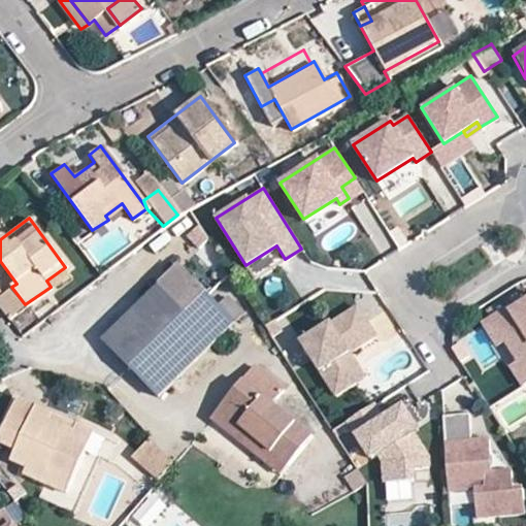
[(254,278),(285,259),(276,245),(245,265),(254,278)]
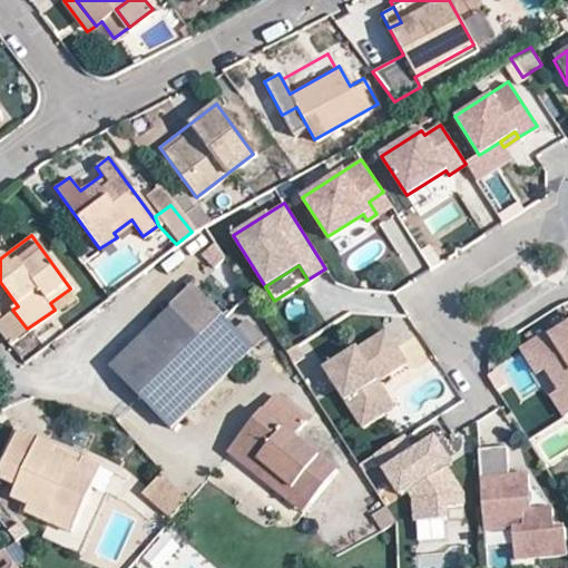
[(219,315),(191,285),(170,305),(199,335),(219,315)]
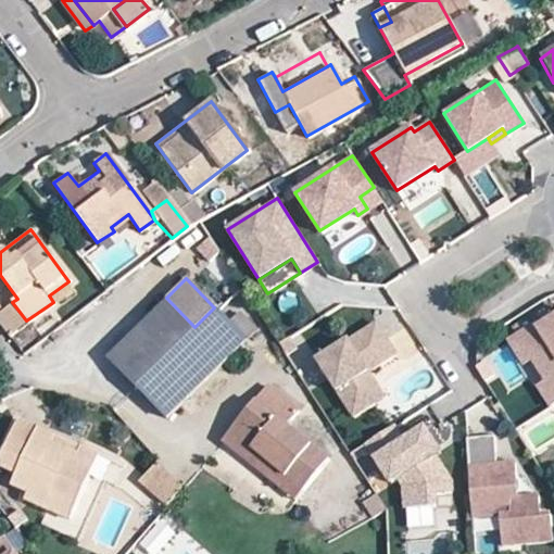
[(73,287),(68,281),(49,296),(53,302),(73,287)]
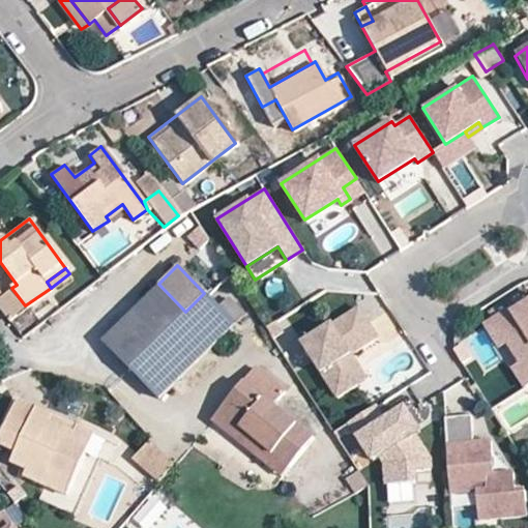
[(185,312),(158,284),(103,340),(157,396),(241,313),(231,302),(222,311),(204,293),(185,312)]
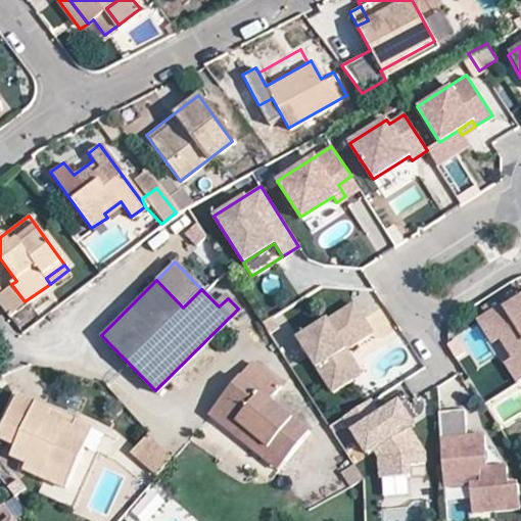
[(520,297),(506,309),(503,303),(486,315),(513,357),(505,362),(517,381),(520,378),(520,297)]
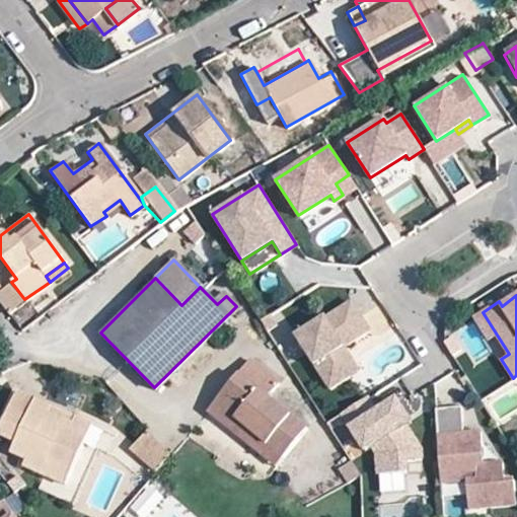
[(369,331),(351,302),(295,338),(329,390),(349,378),(334,354),(343,349),(369,331)]
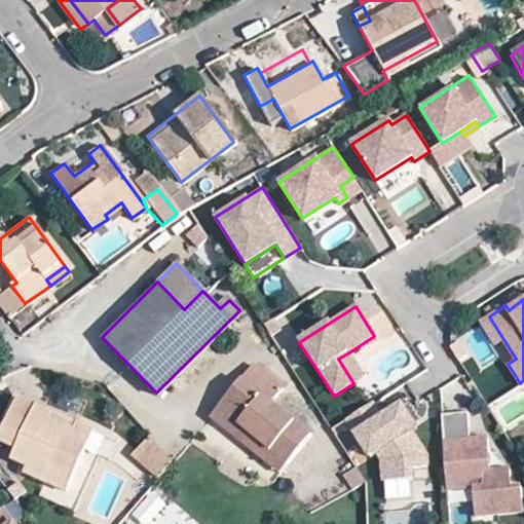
[(364,377),(347,353),(338,359),(353,383),(364,377)]
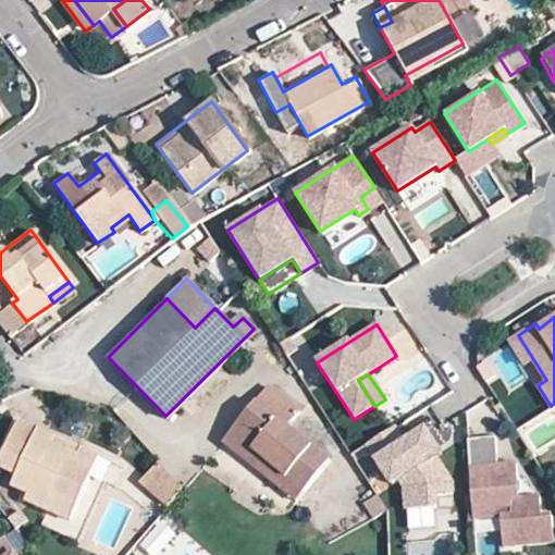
[(268,455),(305,484),(327,457),(284,423),(295,409),(264,385),(221,441),(256,469),(268,455)]
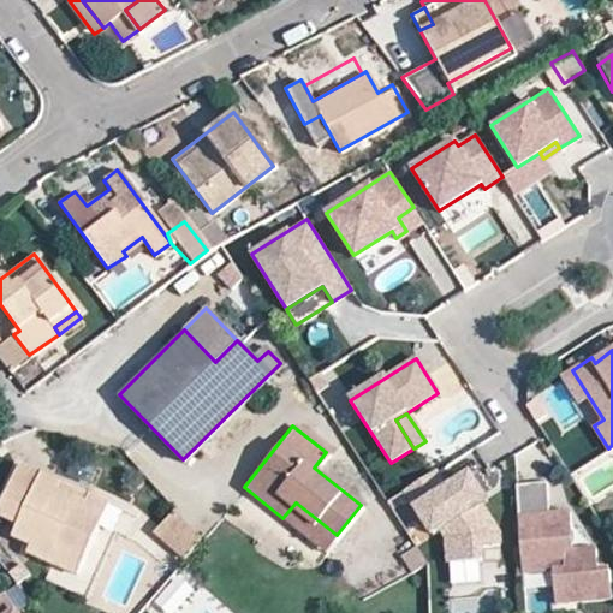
[(106,500),(17,462),(0,500),(0,515),(15,522),(9,536),(28,543),(24,551),(75,572),(106,500)]
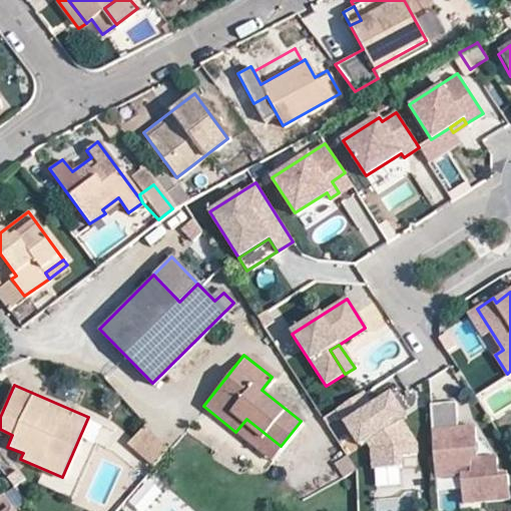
[(394,412),(399,409),(391,396),(371,409),(361,393),(337,409),(360,445),(367,440),(371,448),(373,468),(399,467),(399,454),(414,454),(414,444),(399,420),(394,412)]
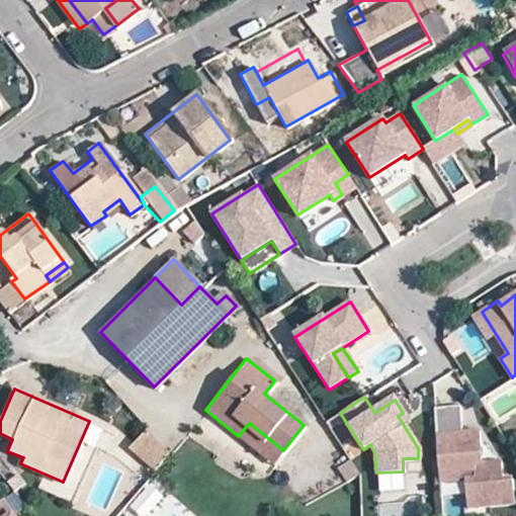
[(482,463),(479,431),(461,433),(459,407),(433,408),(438,482),(464,480),(466,508),(514,505),(512,481),(502,481),(501,462),(482,463)]
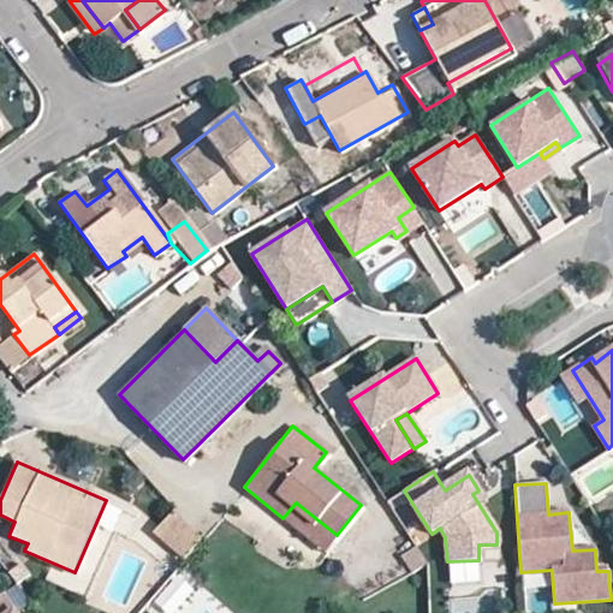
[(484,500),(478,491),(472,494),(478,504),(484,500)]
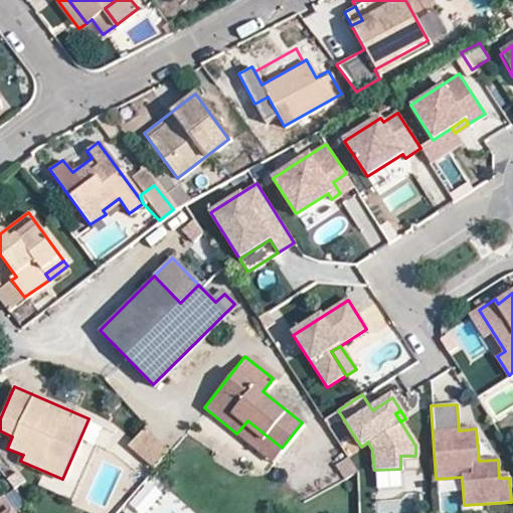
[(272,461),(282,448),(247,420),(236,434),(272,461)]
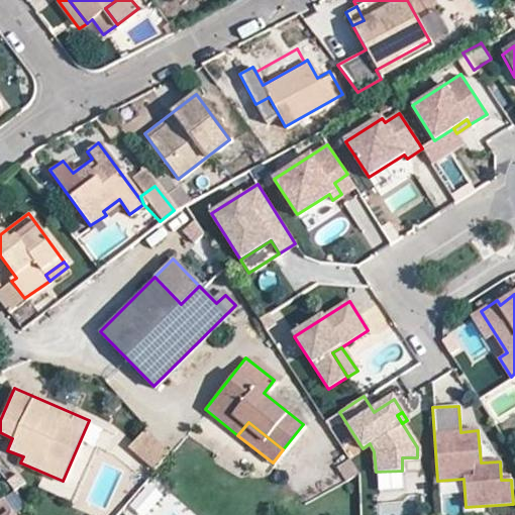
[(167,451),(143,425),(124,442),(150,471),(167,451)]
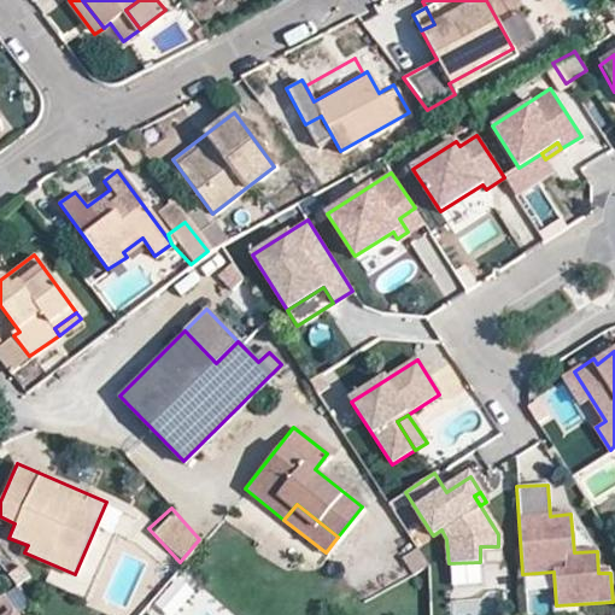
[(402,555),(409,569),(425,562),(415,548),(402,555)]
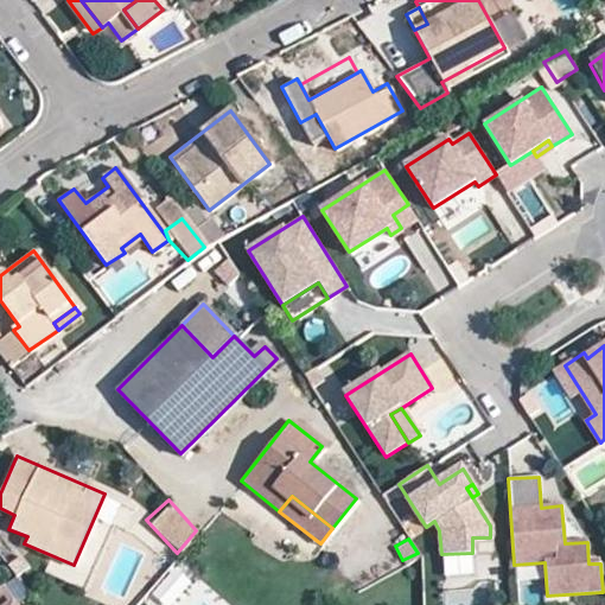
[(170,560),(148,591),(167,604),(190,574),(170,560)]
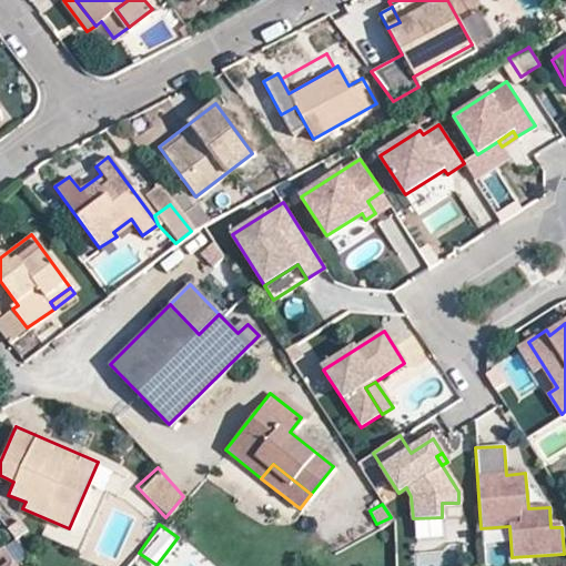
[(12,565),(1,549),(0,549),(0,565),(12,565)]
